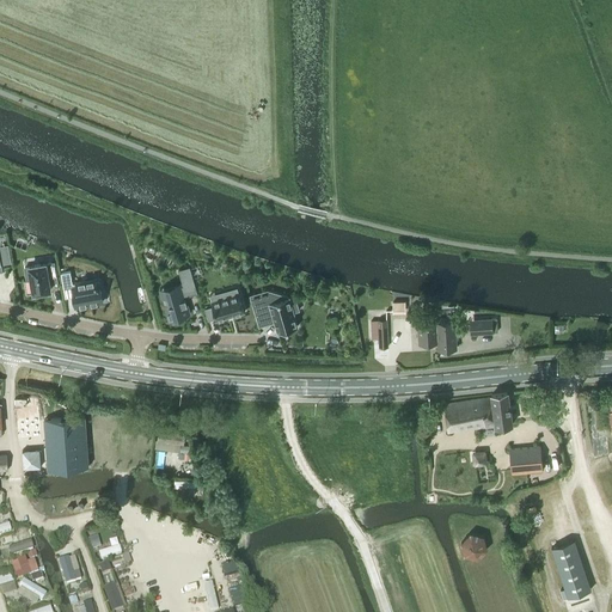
[(54,262),(24,267),(26,280),(30,280),(32,294),(51,291),(49,279),(56,277),(54,262)]
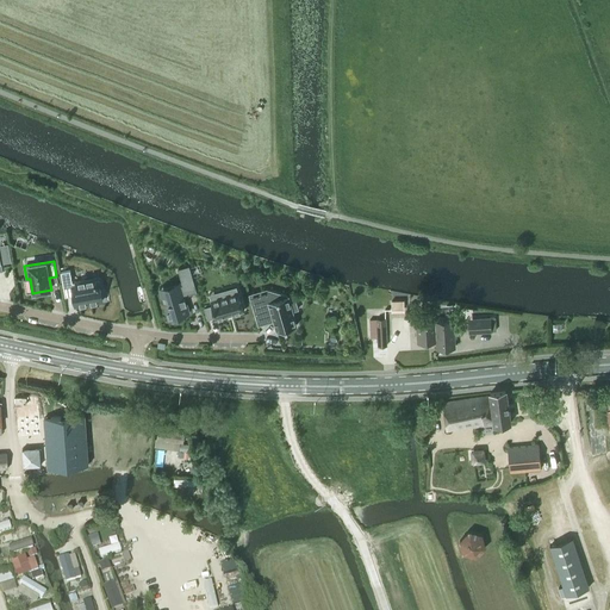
[(184,296),(197,292),(188,265),(178,268),(181,281),(160,288),(169,318),(188,312),(184,296)]
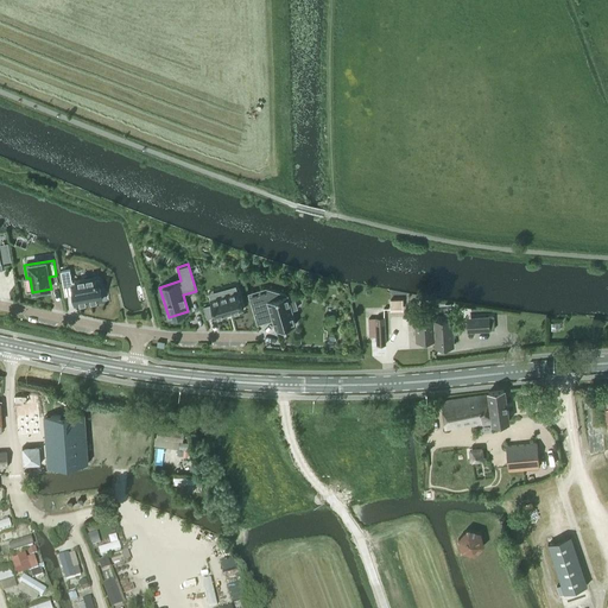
[(69,268),(61,271),(64,290),(71,289),(73,293),(74,305),(102,301),(100,284),(96,284),(95,276),(75,279),(75,280),(71,282),(69,268)]
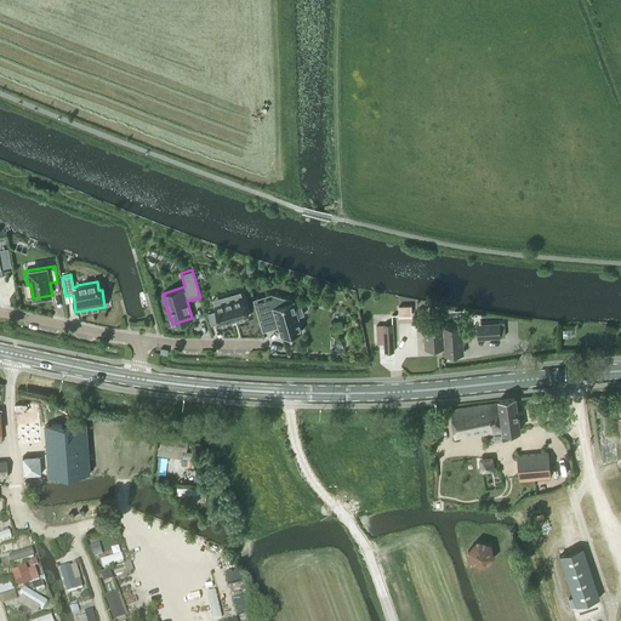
[(240,291),(212,300),(215,305),(214,305),(215,307),(216,311),(208,313),(211,325),(218,323),(220,326),(232,323),(232,324),(237,322),(237,320),(249,317),(243,298),(244,298),(243,296),(240,291)]
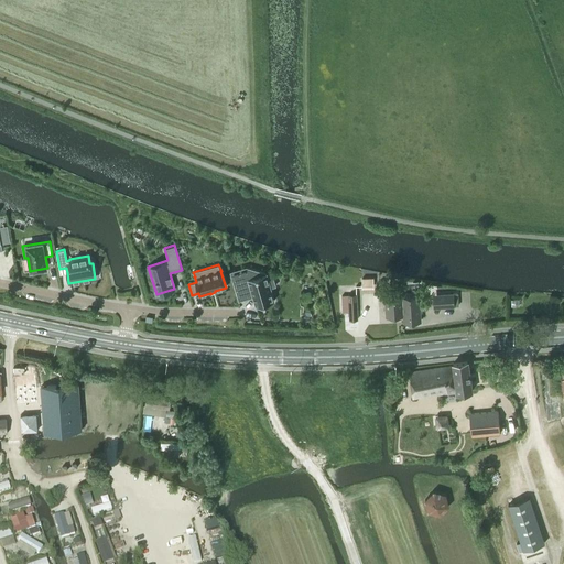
[(246,267),(230,271),(238,301),(252,296),(255,306),(275,301),(271,288),(277,286),(273,275),(268,277),(267,273),(266,273),(266,272),(246,267)]
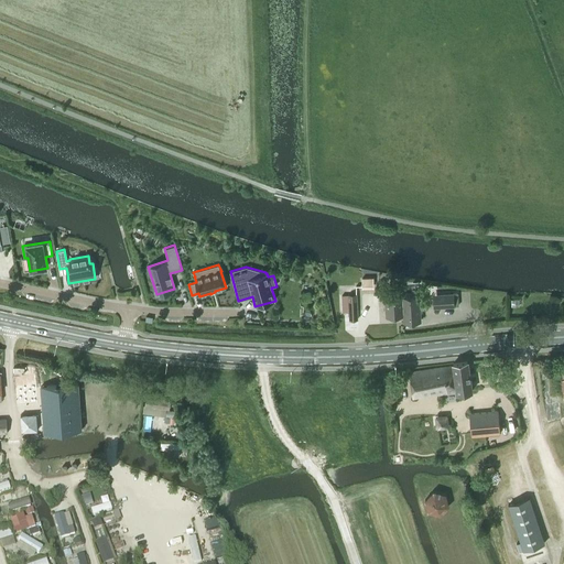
[(373,278),(361,278),(361,289),(373,289),(373,278)]
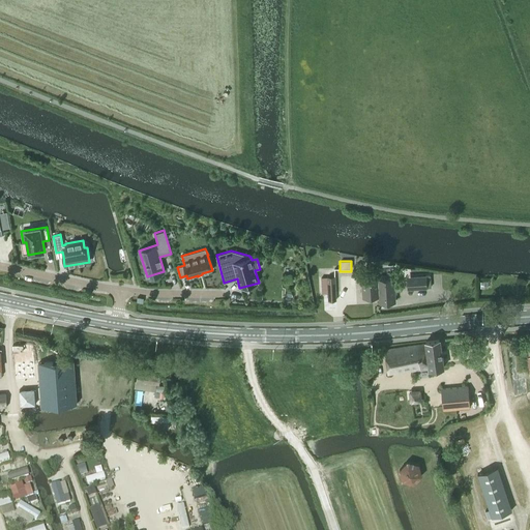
[(362,297),(378,295),(379,295),(378,278),(377,272),(360,274),(362,297)]
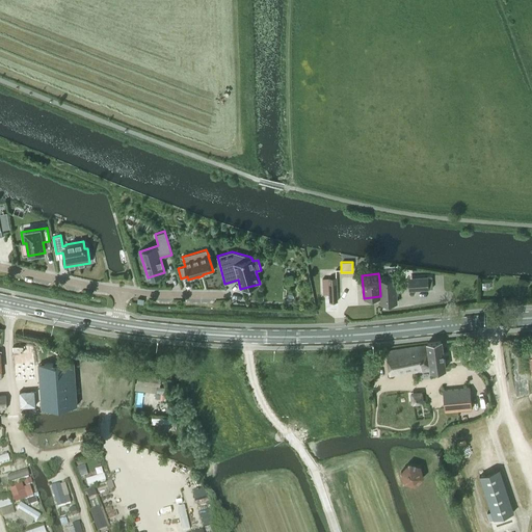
[(428,276),(414,276),(414,290),(428,289),(428,276)]
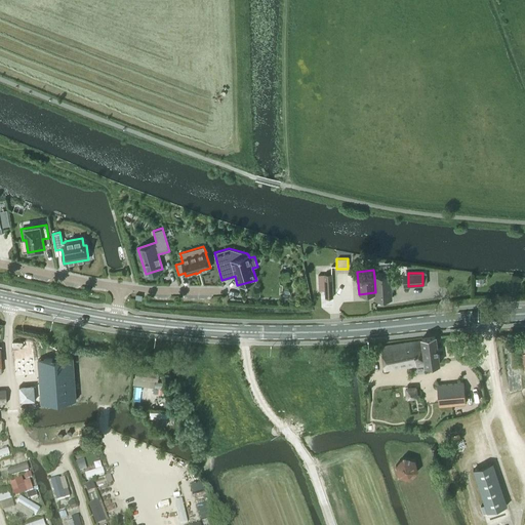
[(318,291),(325,290),(325,298),(332,297),(331,274),(324,275),(317,275),(318,291)]
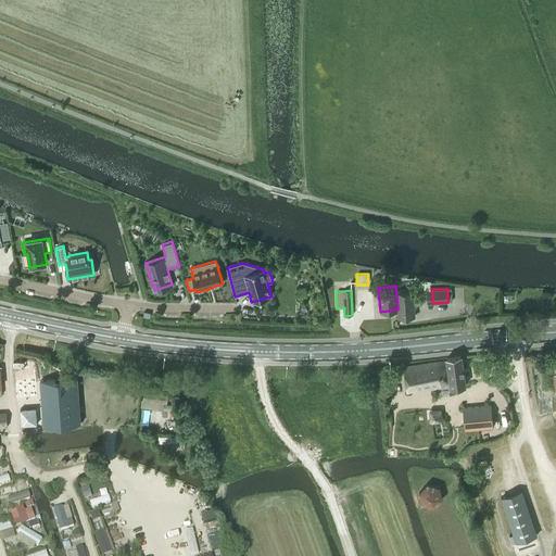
[(397,310),(396,310),(397,317),(415,315),(414,301),(420,300),(419,291),(413,292),(413,291),(396,292),(397,310)]
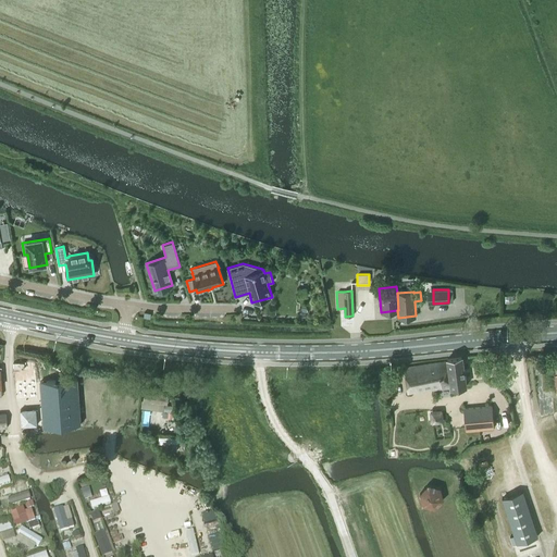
[(452,388),(466,386),(461,357),(447,359),(447,361),(405,368),(408,392),(452,385),(452,388)]
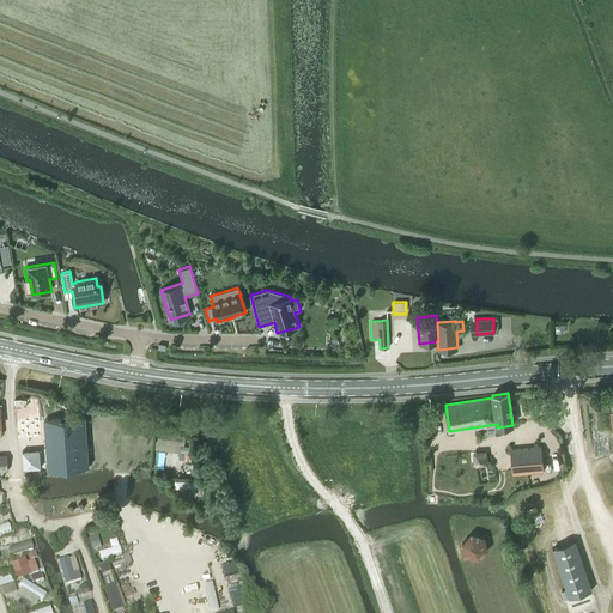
[(14,399),(17,439),(41,437),(38,398),(14,399)]
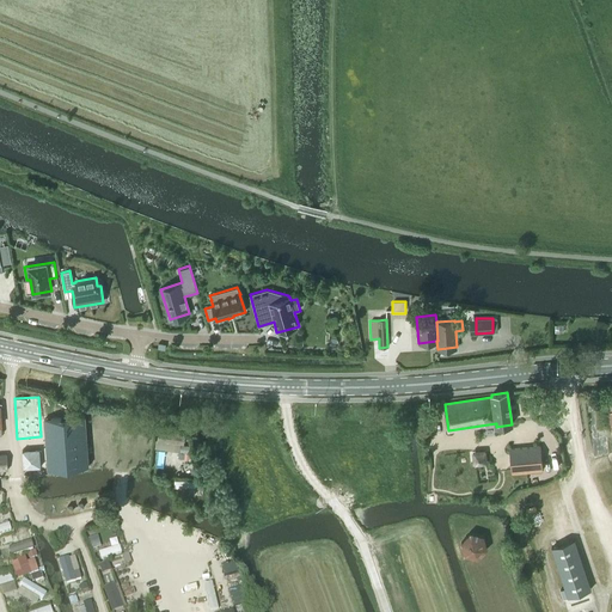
[(509,448),(512,473),(543,471),(540,446),(509,448)]
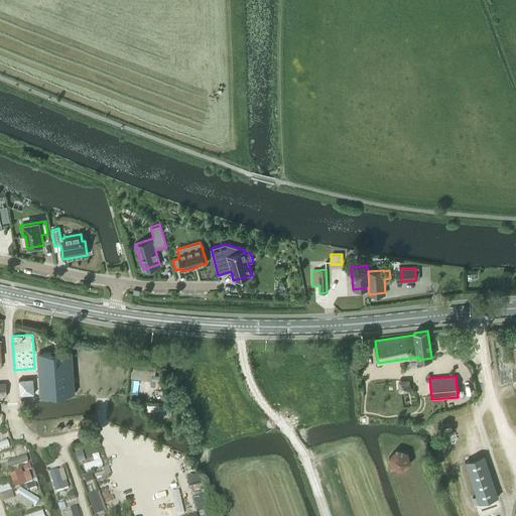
[(33,379),(18,380),(19,394),(34,393),(34,392),(41,392),(40,379),(33,379)]
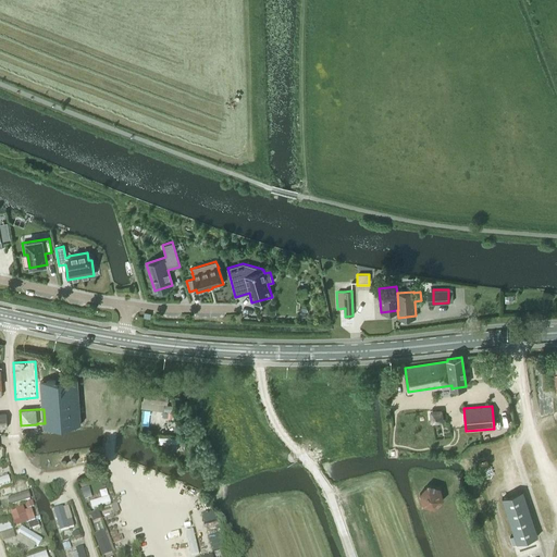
[(383,430),(385,452),(437,446),(435,424),(383,430)]
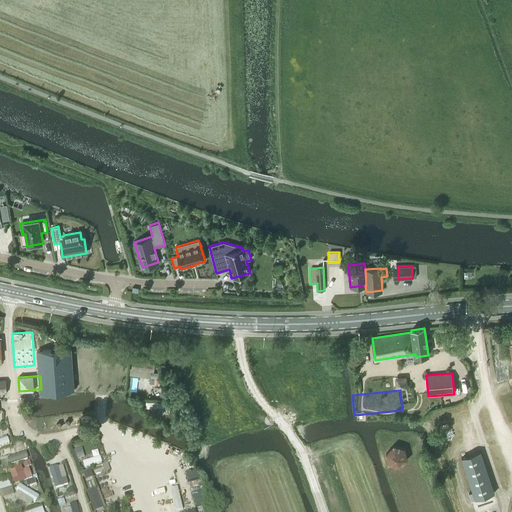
[(393,445),(385,453),(388,465),(399,468),(408,459),(405,448),(393,445)]
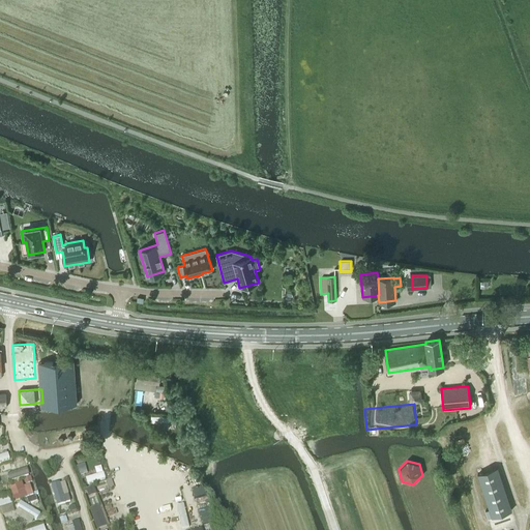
[(511,510),(498,468),(477,474),(489,509),(484,510),(488,519),(511,510)]
